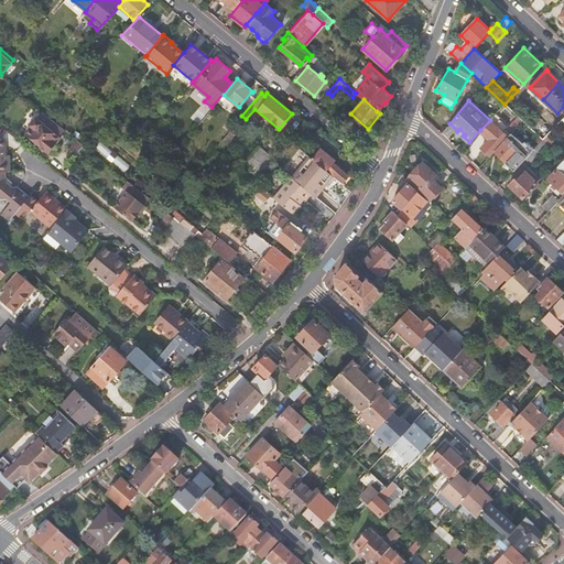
[(64,129),(42,111),(38,118),(35,116),(29,123),(31,126),(24,133),(49,152),(57,142),(55,140),(60,136),(64,129)]
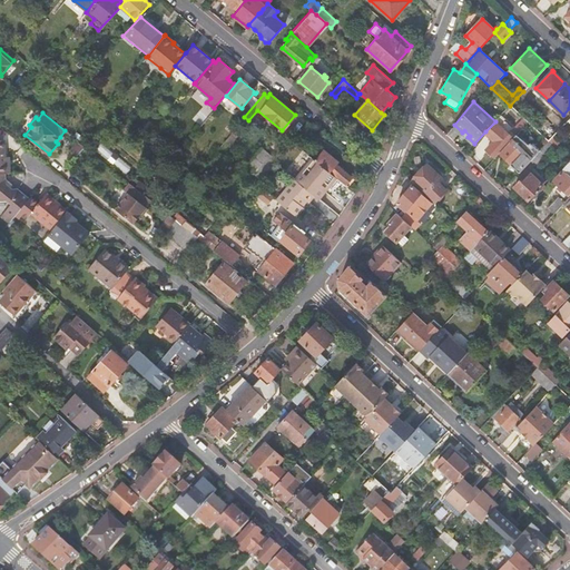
[(248,120),(244,117),(231,134),(235,137),(248,120)]
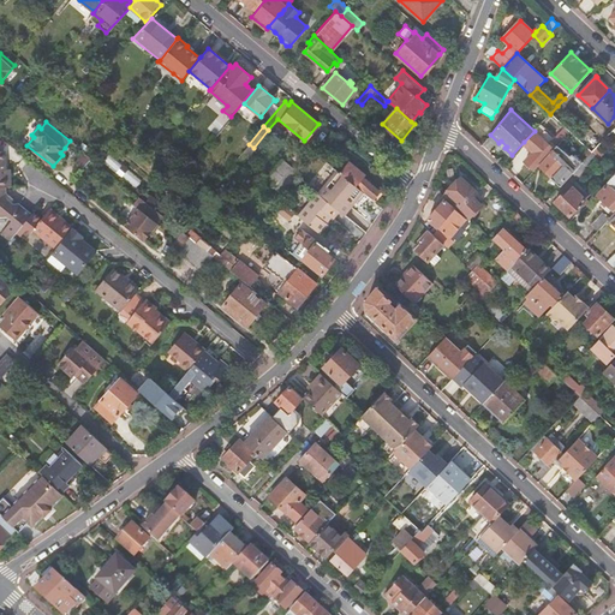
[(340,133),(334,129),(315,153),(324,160),(330,153),(329,153),(326,150),(340,133)]
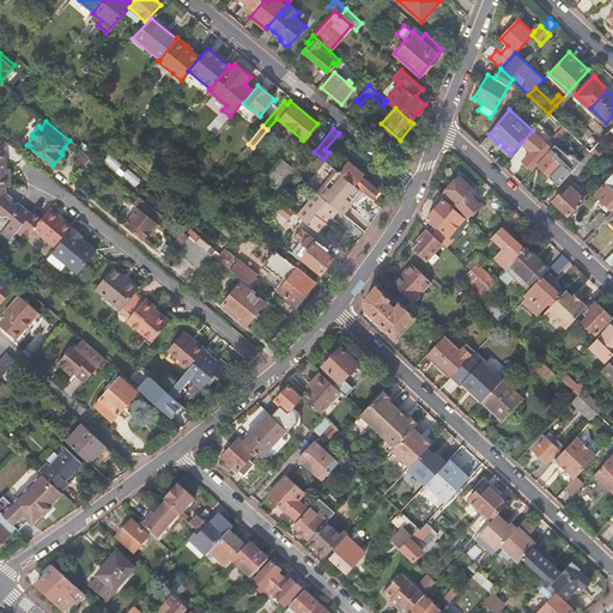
[(159,143),(167,134),(161,129),(153,138),(159,143)]
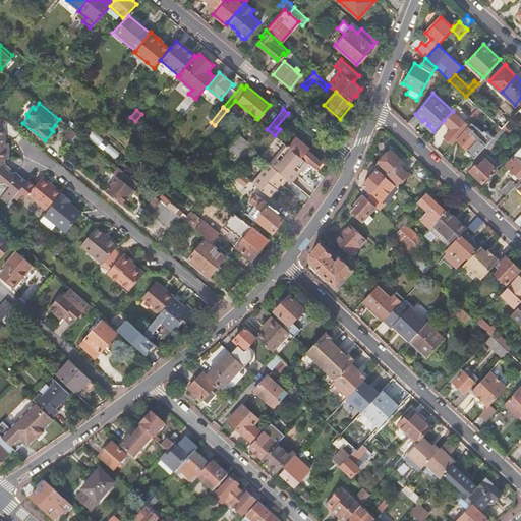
[(149,111),(139,123),(146,128),(153,119),(151,117),(153,114),(149,111)]
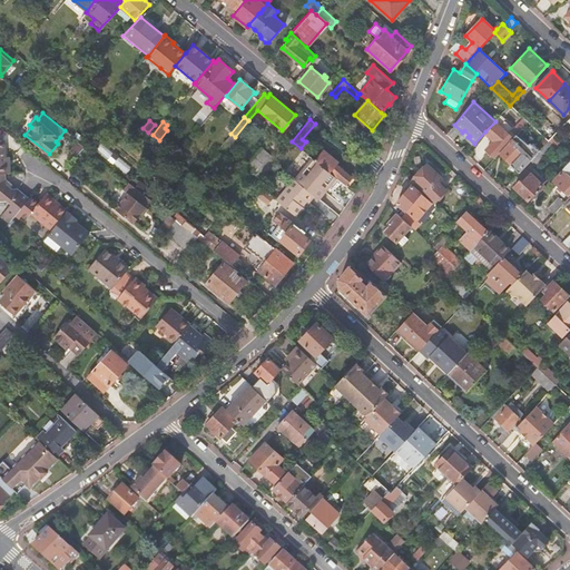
[(510,136),(495,121),(485,131),(494,140),(487,149),(495,158),(500,153),(517,135),(514,131),(510,136)]
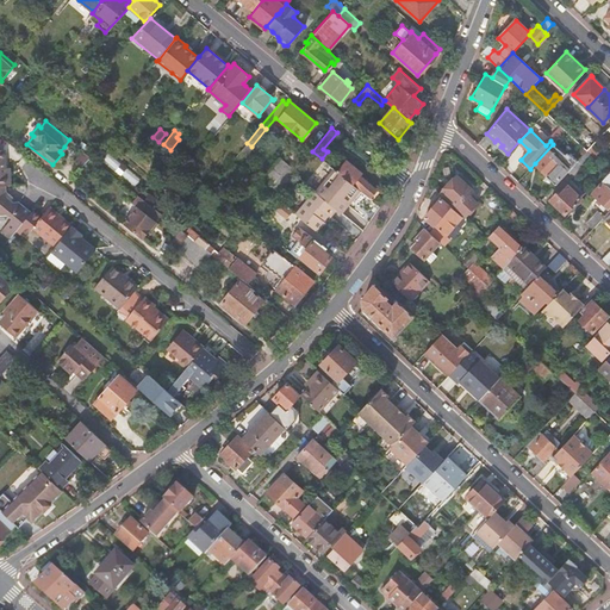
[(340,135),(337,132),(323,149),(327,151),(340,135)]
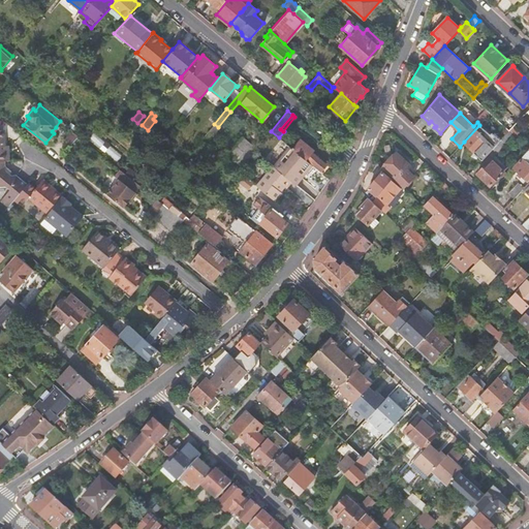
[(479,125),(464,142),(483,159),(493,149),(498,143),(479,125)]
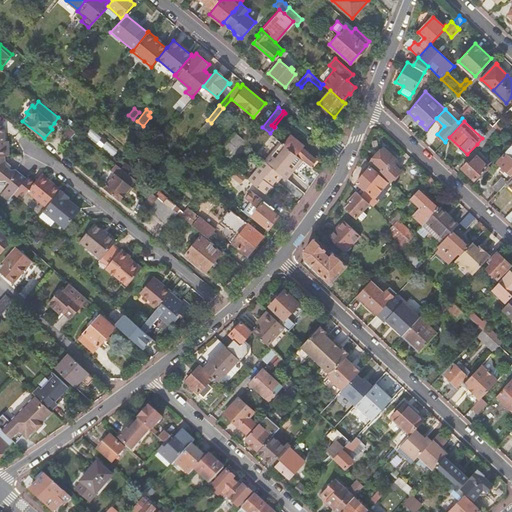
[(76,131),(69,126),(61,136),(68,141),(76,131)]
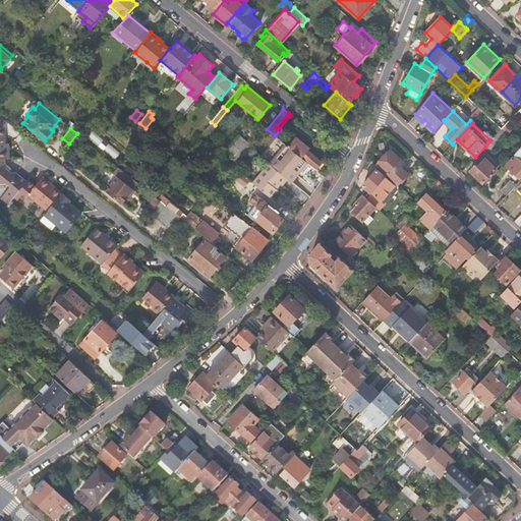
[(508,135),(502,129),(490,140),(485,147),(491,152),(508,135)]
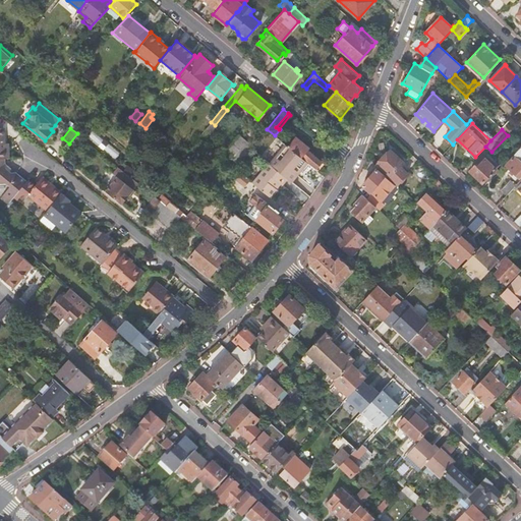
[(239,135),(226,151),(239,162),(252,147),(239,135)]
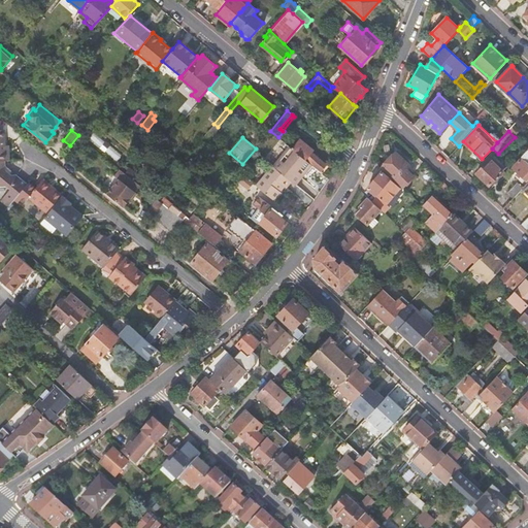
[(299,139),(292,149),(305,160),(306,159),(323,173),(328,166),(312,153),(314,151),(299,139)]
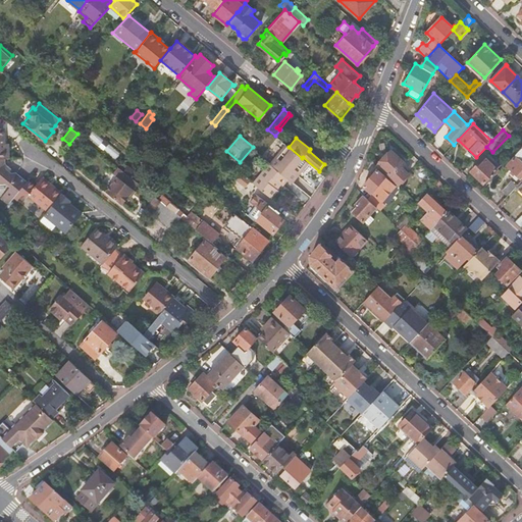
[(273,166),(288,178),(292,181),(297,174),(296,174),(300,169),(296,165),(302,158),(289,147),(286,145),(280,153),(284,156),(280,160),(279,159),(277,163),(273,166)]
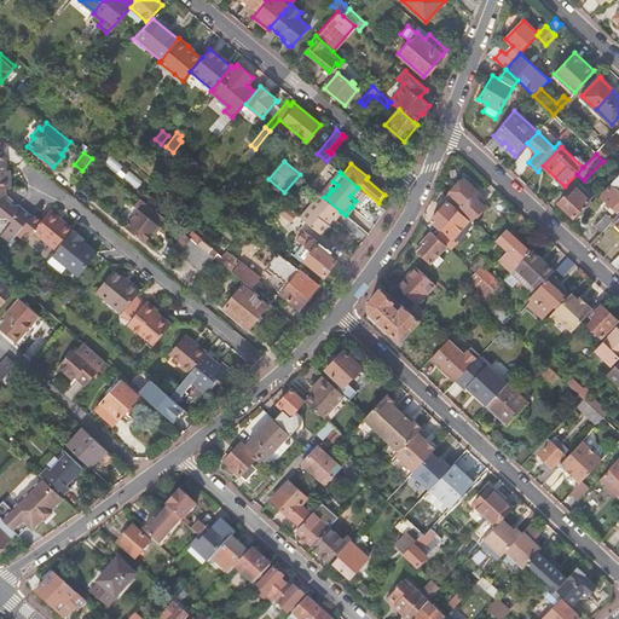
[(618,177),(601,196),(617,212),(618,208),(618,177)]
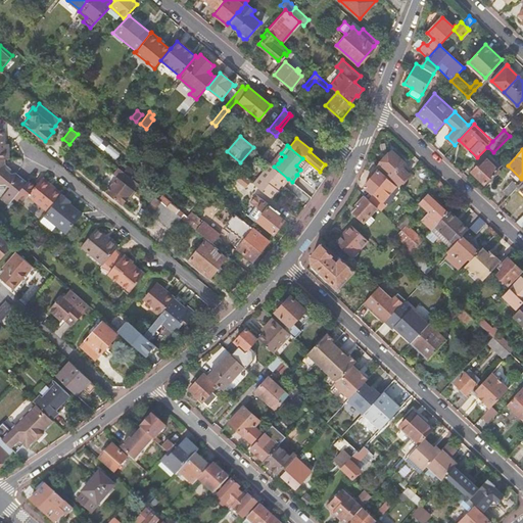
[(394,181),(398,185),(401,183),(403,184),(407,180),(406,178),(408,176),(399,169),(405,162),(392,150),(379,164),(389,175),(388,176),(394,181)]
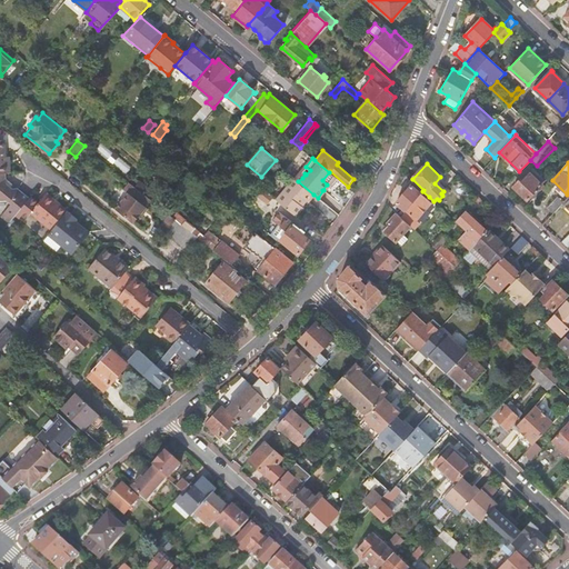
[(535,178),(537,176),(530,169),(513,186),(528,199),(542,185),(535,178)]
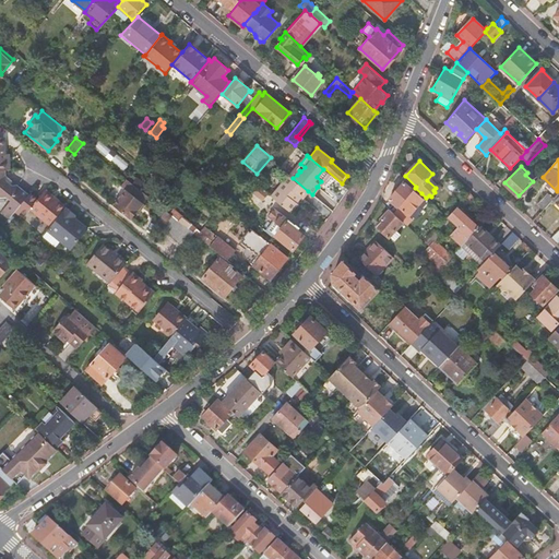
[(296,168),(289,176),(293,178),(297,175),(299,170),(296,168)]
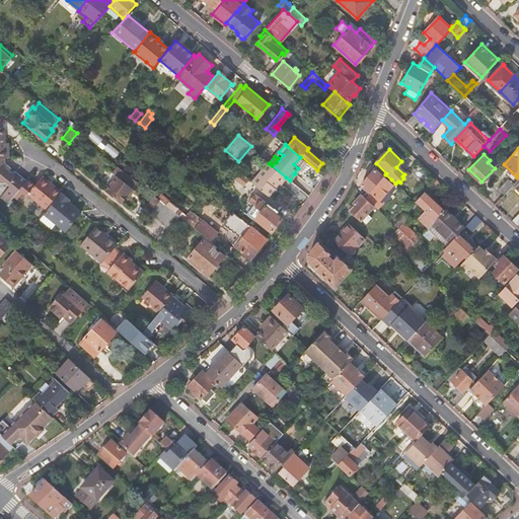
[(4,157),(0,157),(0,181),(6,182),(9,186),(0,197),(0,198),(7,204),(14,196),(17,192),(26,181),(15,172),(8,171),(8,165),(4,162),(4,157)]
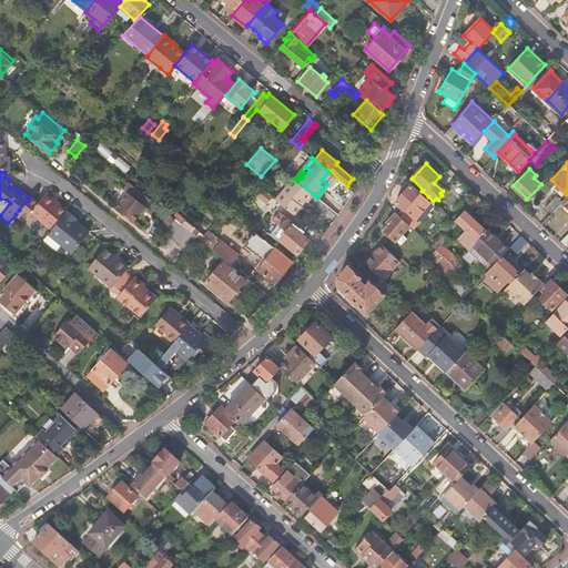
[(322,190),(323,190),(334,176),(328,172),(322,180),(326,184),(322,190)]
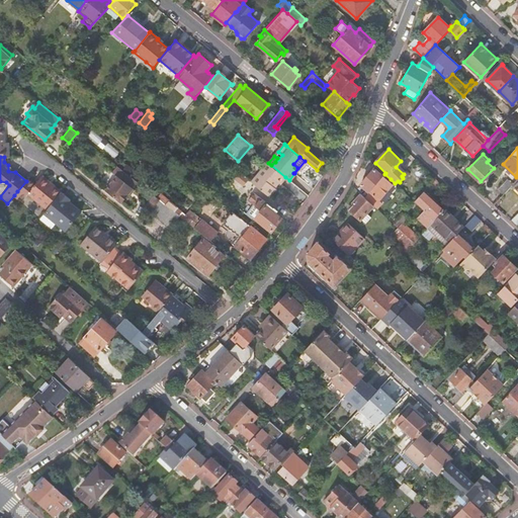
[(495,166),(489,160),(487,162),(494,168),(495,166)]
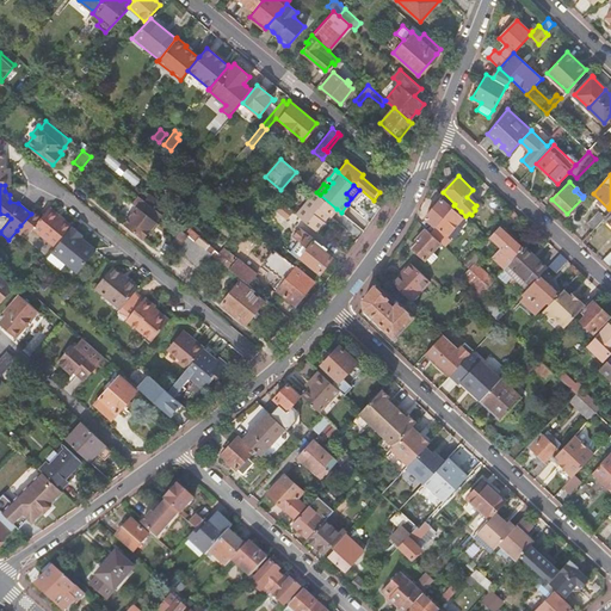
[(297,216),(315,230),(328,214),(331,216),(337,209),(320,195),(316,192),(297,216)]
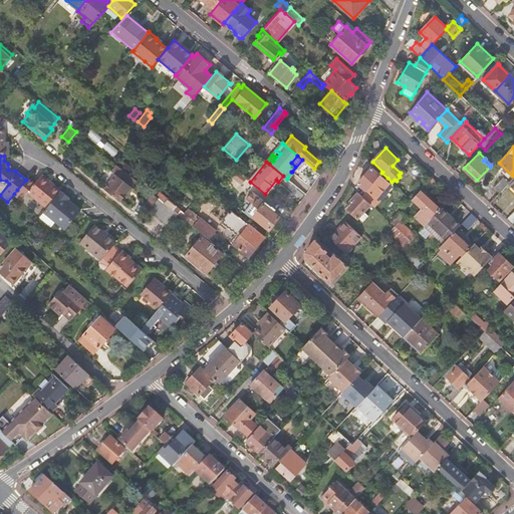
[(137,181),(116,164),(110,171),(115,174),(104,188),(120,201),(127,192),(133,187),(137,181)]
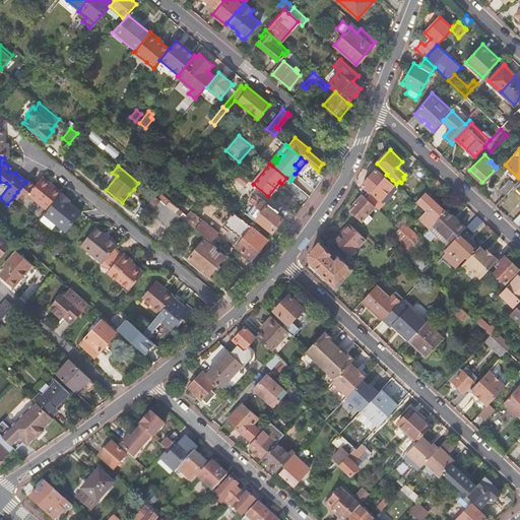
[(386,175),(383,172),(381,174),(376,169),(363,185),(371,193),(367,198),(375,206),(379,209),(384,204),(382,201),(397,185),(396,184),(392,180),(386,175)]
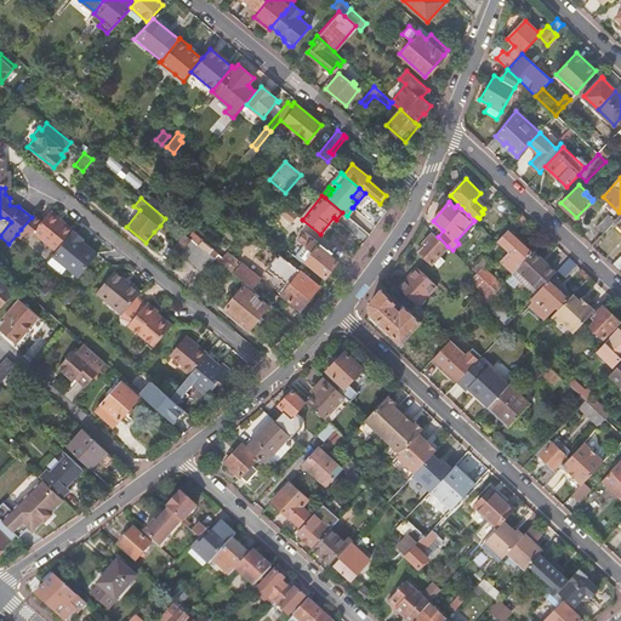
[(285,205),(279,212),(292,223),(298,216),(285,205)]
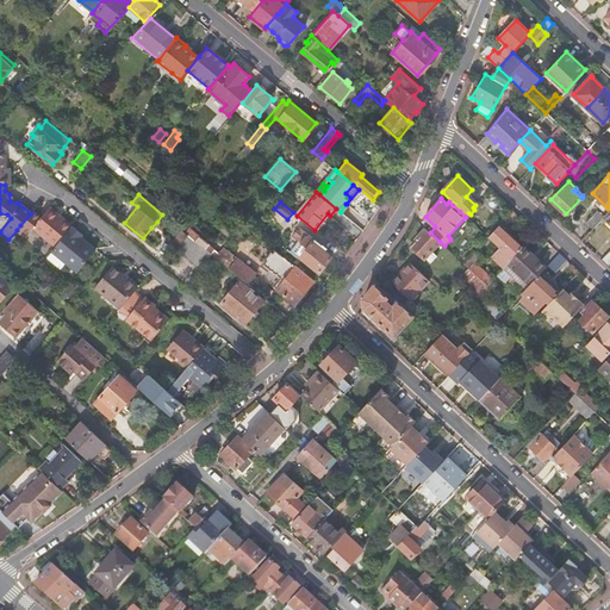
[(49,206),(47,209),(61,221),(63,218),(49,206)]
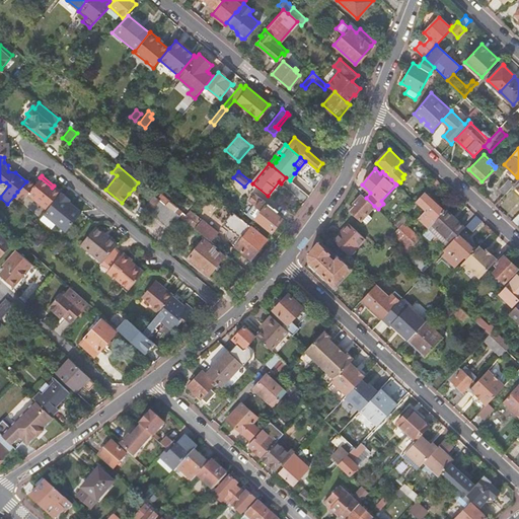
[(17,192),(14,196),(17,199),(20,195),(24,198),(27,194),(47,210),(61,193),(54,186),(52,188),(40,177),(33,184),(27,179),(27,180),(26,180),(26,181),(17,192)]
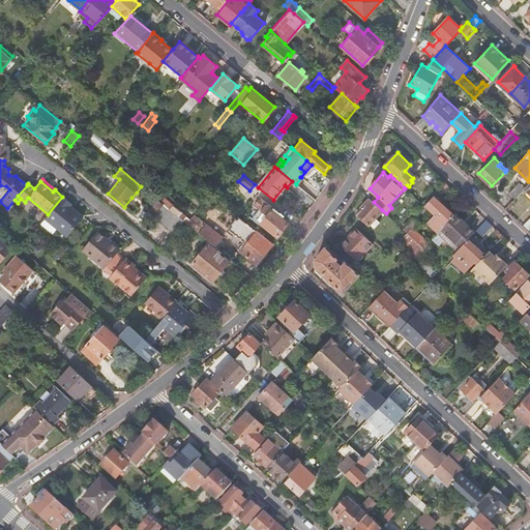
[(507,197),(511,202),(522,192),(517,186),(507,197)]
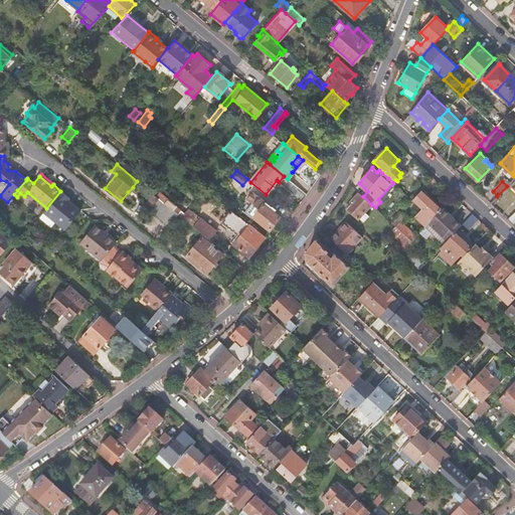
[(46,208),(44,210),(64,228),(79,210),(67,200),(68,198),(60,191),(46,208)]
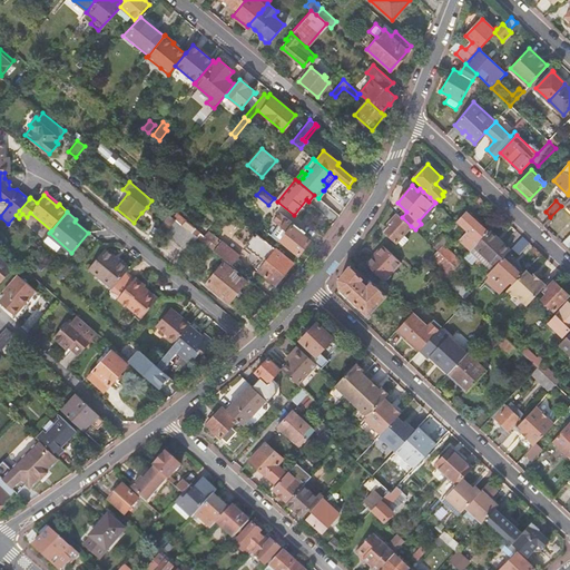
[(304,232),(288,219),(281,213),(274,220),(279,225),(272,234),(281,241),(298,255),(310,241),(304,236),(302,234),(304,232)]
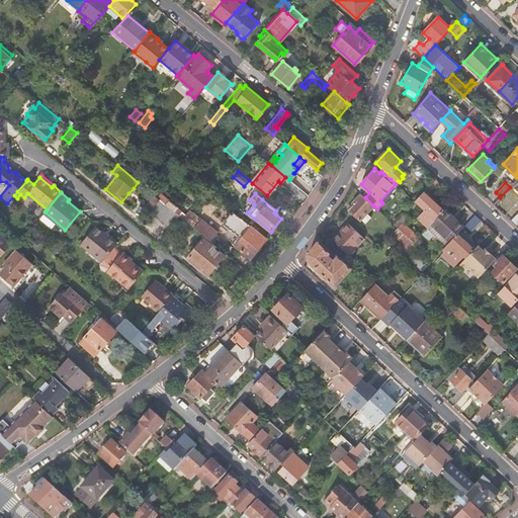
[(365,197),(361,193),(353,202),(355,204),(350,210),(360,220),(373,205),(365,197)]
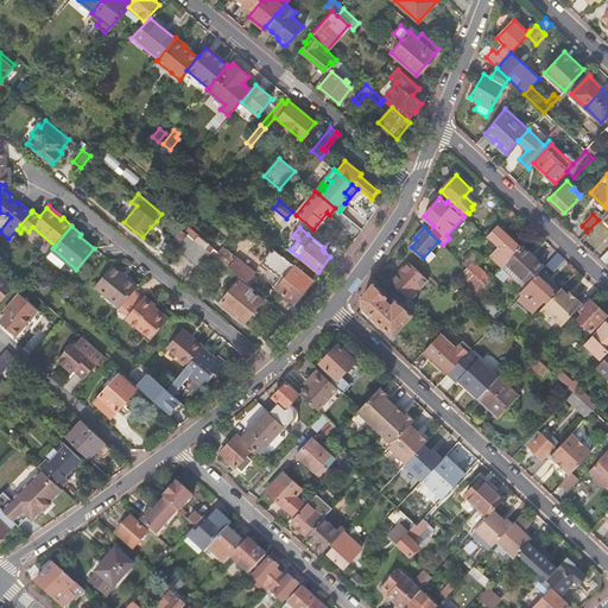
[(504,229),(495,238),(506,248),(496,259),(505,266),(513,257),(512,255),(521,245),(504,229)]
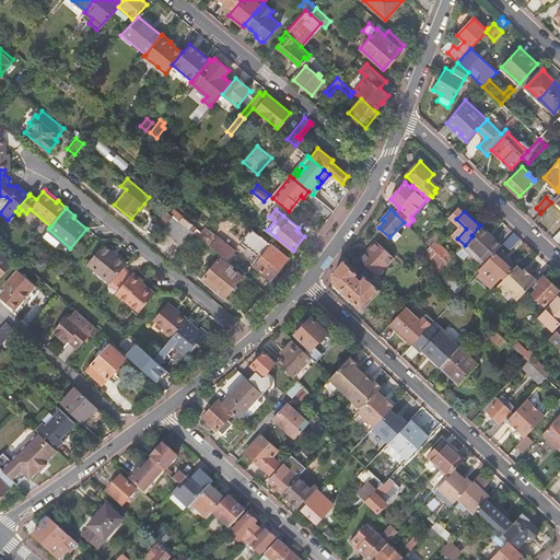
[(170,233),(178,222),(173,218),(164,229),(170,233)]
